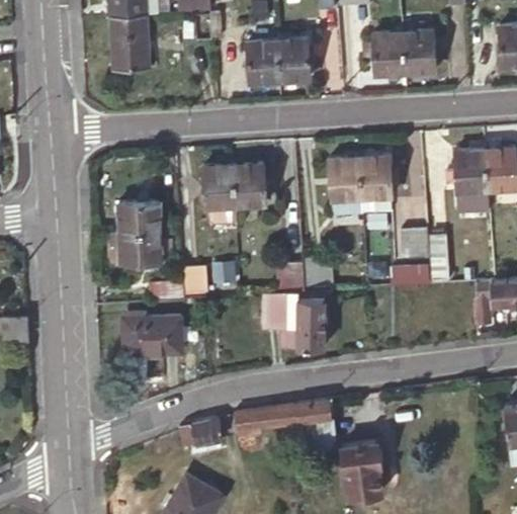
[(106,0),(107,18),(148,16),(146,0),(106,0)]
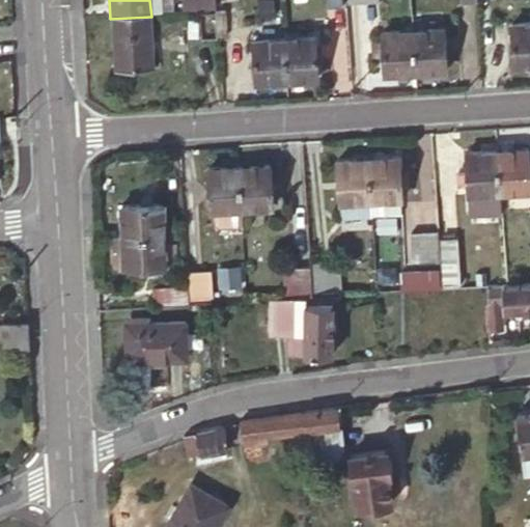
[(214,11),(213,0),(182,0),(183,15),(214,11)]
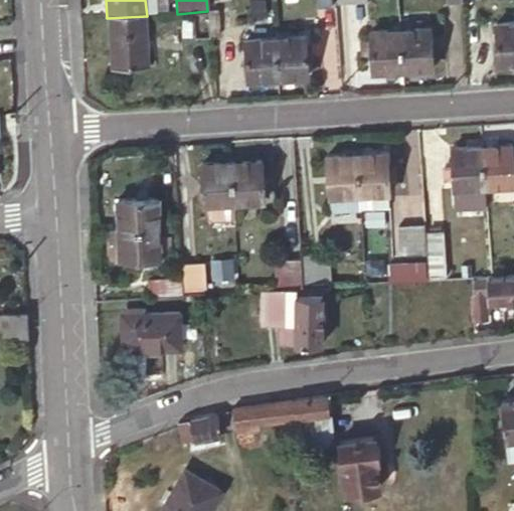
[(229,0),(230,14),(271,13),(270,0),(229,0)]
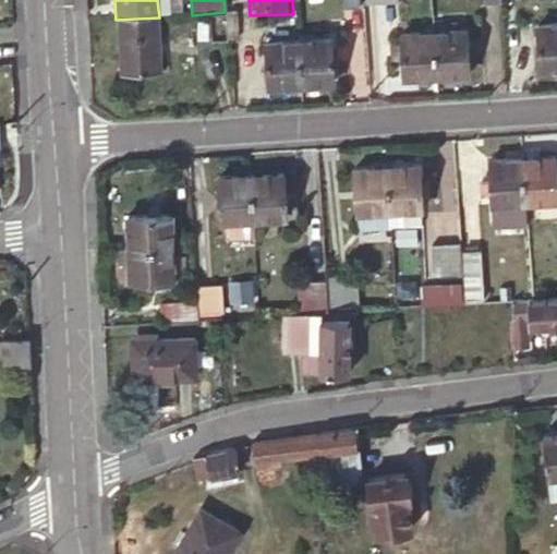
[(162,76),(159,17),(116,20),(120,79),(162,76)]
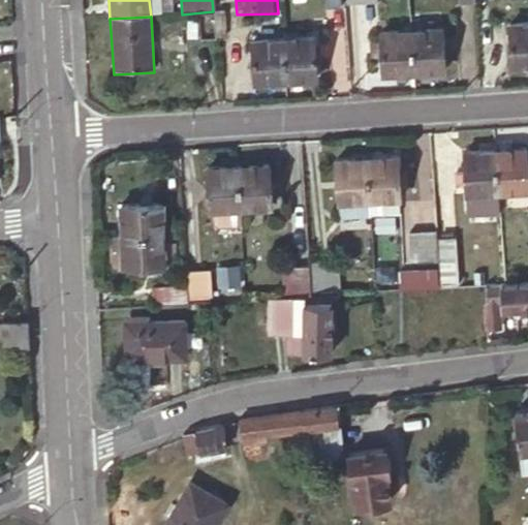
[(212,19),(195,20),(197,44),(214,43),(212,19)]
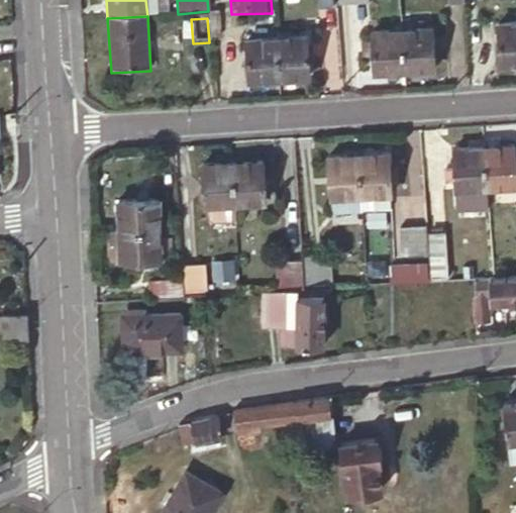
[(515,24),(498,26),(500,67),(515,66),(515,24)]
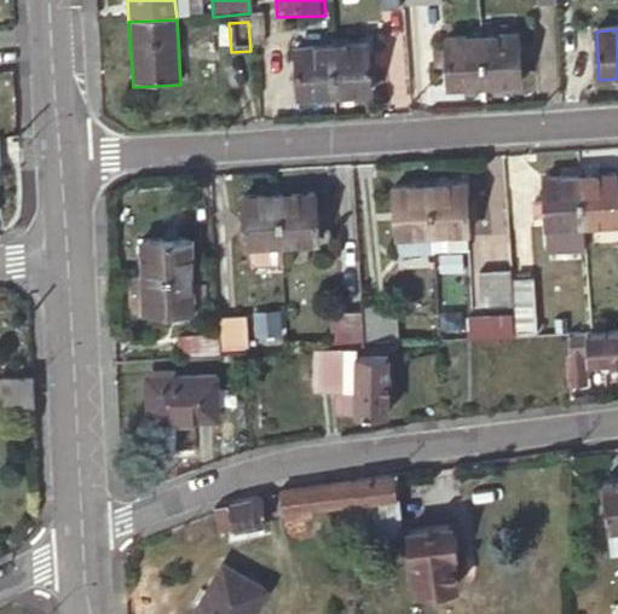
[(484,88),(523,86),(518,38),(481,40),(484,88)]
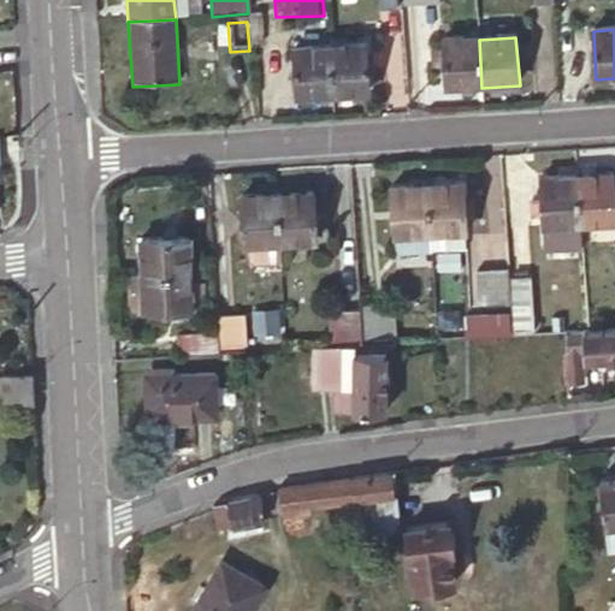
[(445,90),(482,88),(479,40),(442,42),(445,90)]
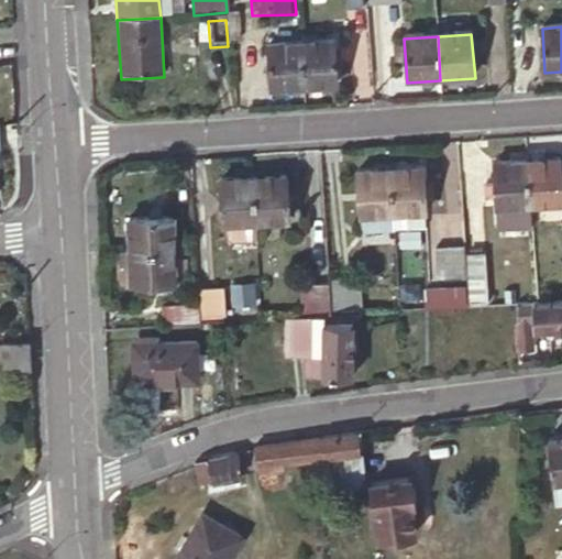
[(302,87),(337,85),(333,41),(300,43),(302,87)]
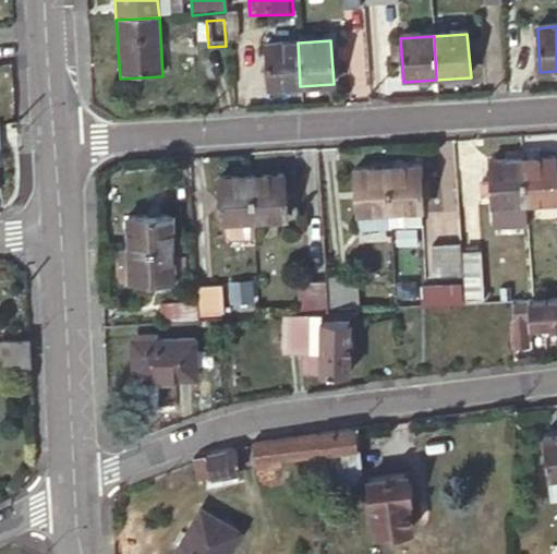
[(268,88),(300,86),(298,43),(264,44),(268,88)]
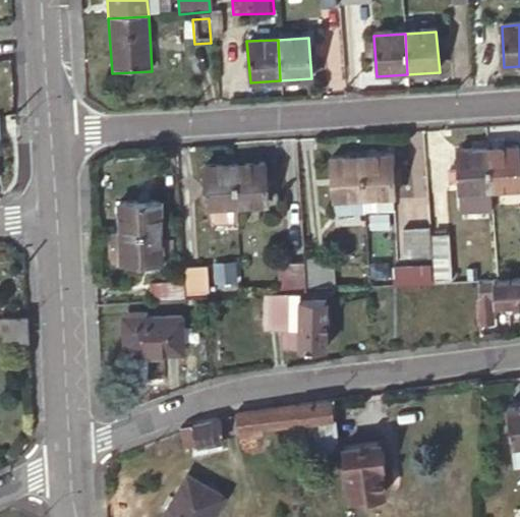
[(493,191),(519,189),(519,159),(519,149),(489,151),(493,191)]
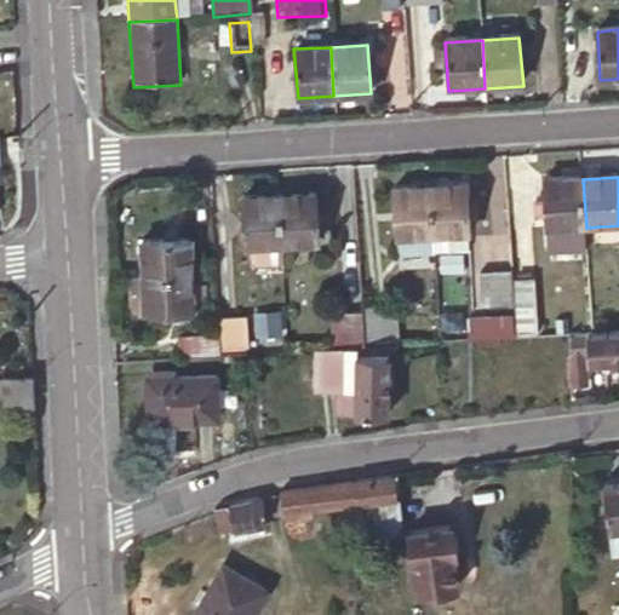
[(588,252),(586,228),(583,179),(545,182),(546,201),(546,214),(548,230),(549,254),(588,252)]
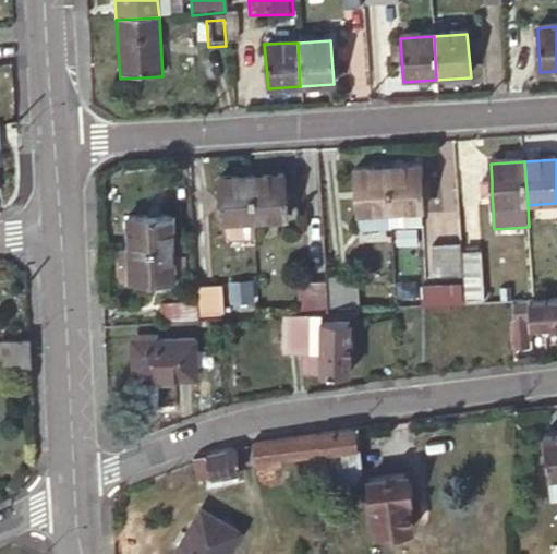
[(387,170),(391,229),(392,248),(423,245),(422,228),(419,168),(387,170)]
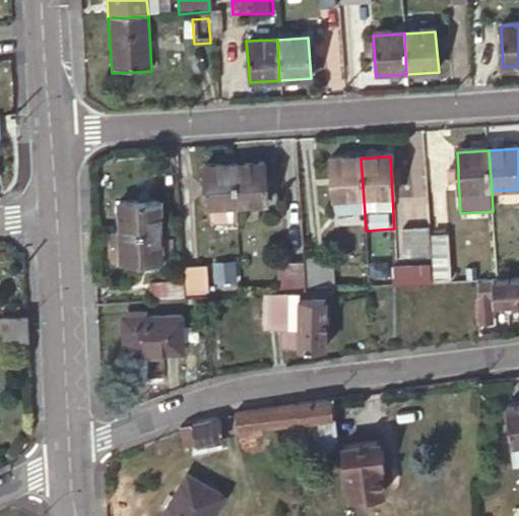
[(361,158),(330,159),(334,216),(365,213),(361,158)]
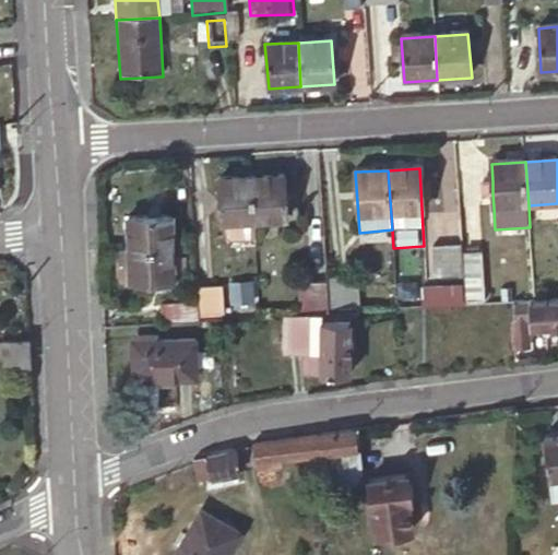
[(253,222),(286,220),(284,176),(250,178),(253,222)]
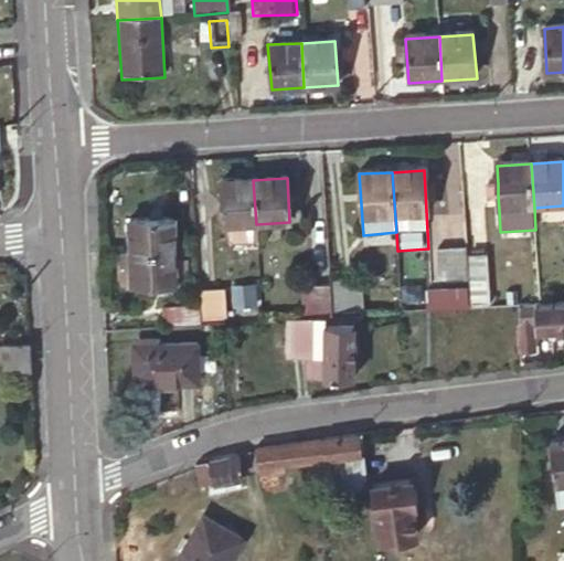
[(225,226),(256,224),(253,180),(221,182),(225,226)]
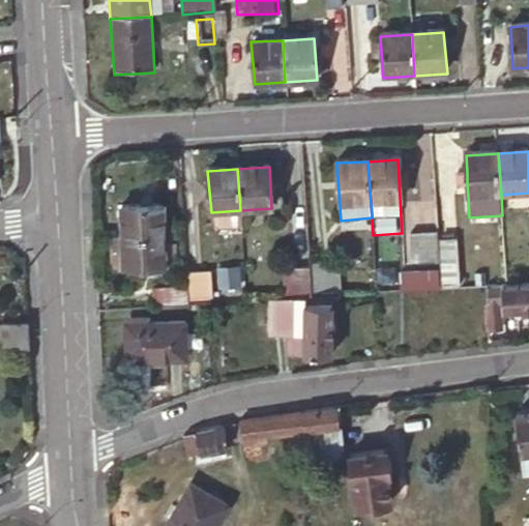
[(467,172),(454,173),(456,183),(467,183),(467,172)]
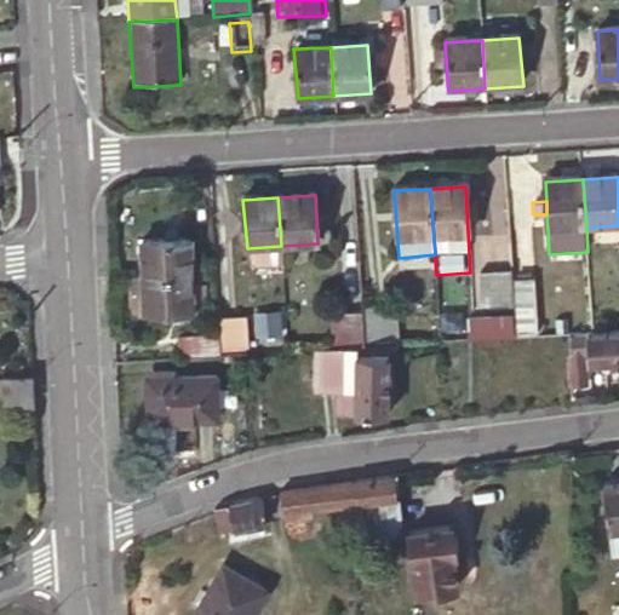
[(141,241),(143,279),(190,276),(189,241),(141,241)]
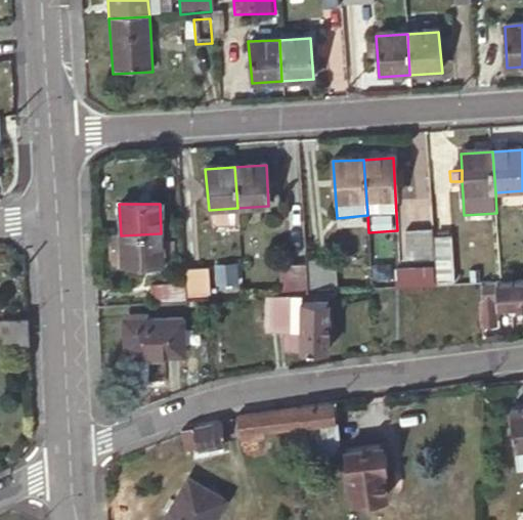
[(407,261),(435,259),(433,232),(406,234),(407,261)]
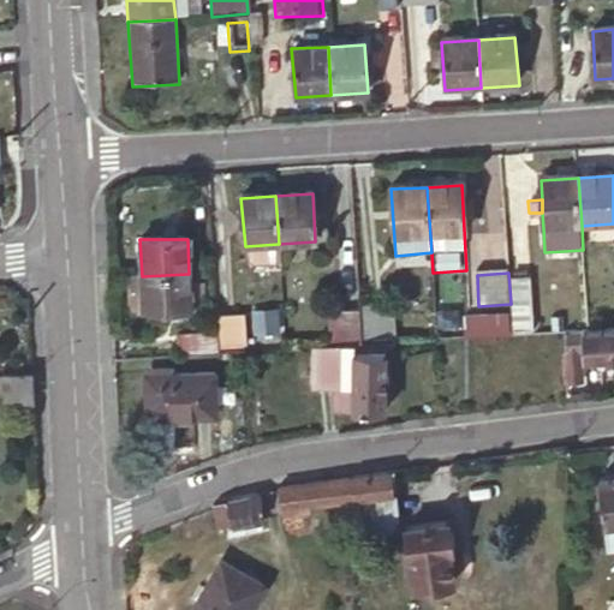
[(189,274),(142,276),(127,276),(130,312),(190,311),(190,309),(189,274)]
